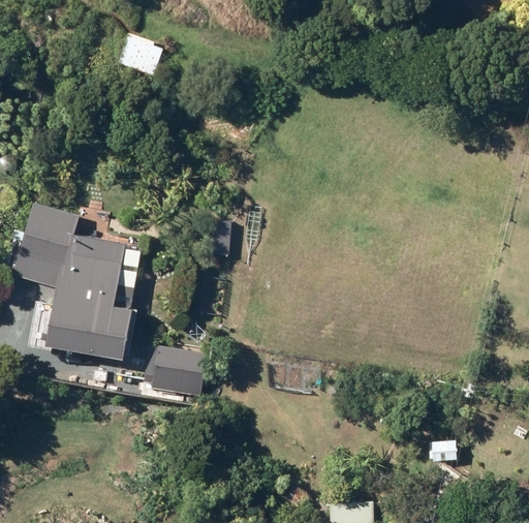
[(126,35),(117,64),(155,77),(161,60),(159,59),(162,50),(153,47),(153,44),(126,35)]
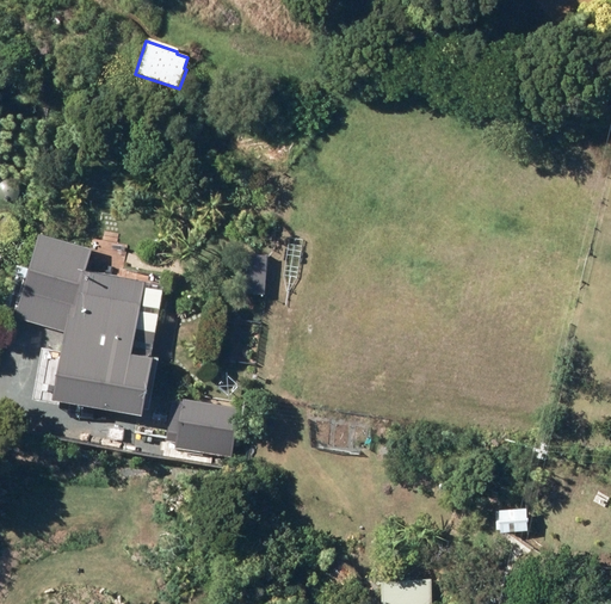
[(14,319),(56,332),(47,390),(54,392),(51,401),(144,417),(154,364),(148,363),(162,285),(87,273),(91,248),(36,233),(30,266),(24,265),(14,319)]
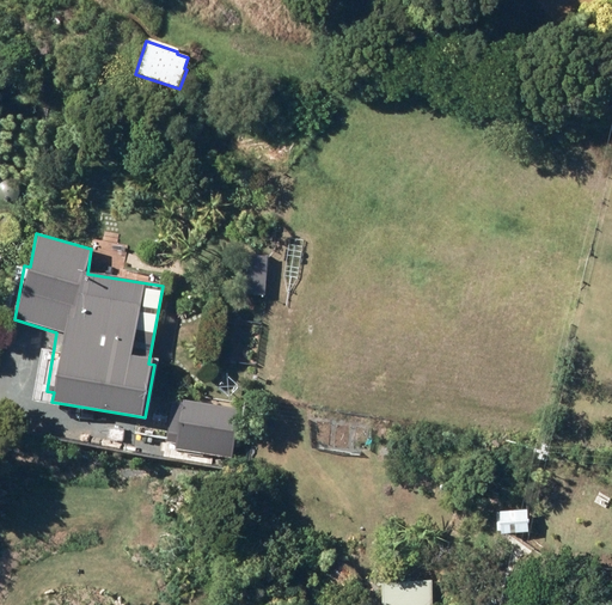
[(246,256),(242,298),(263,299),(268,258),(246,256)]
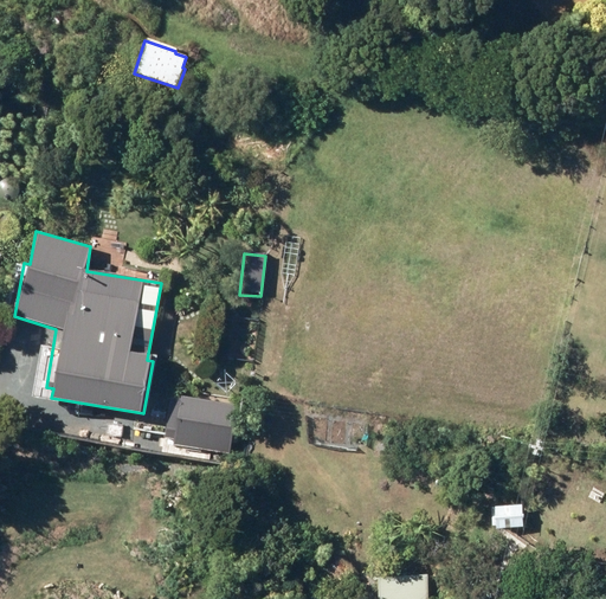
[(173,439),(172,446),(229,457),(237,410),(172,397),(163,438),(173,439)]
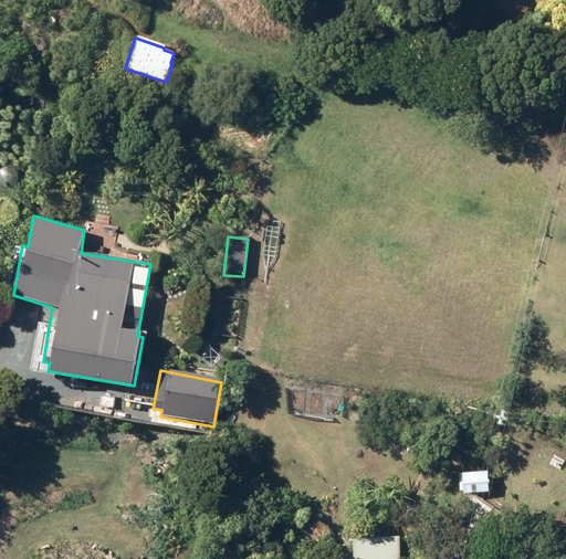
All buildings are outlined.
